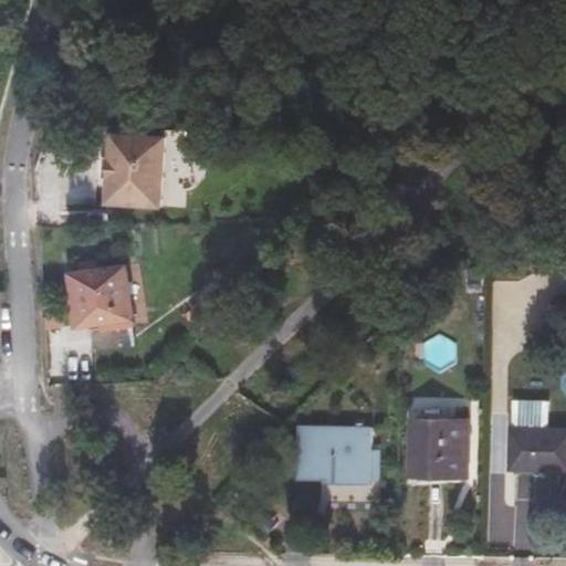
[(118,123),(117,130),(173,134),(173,127),(118,123)]
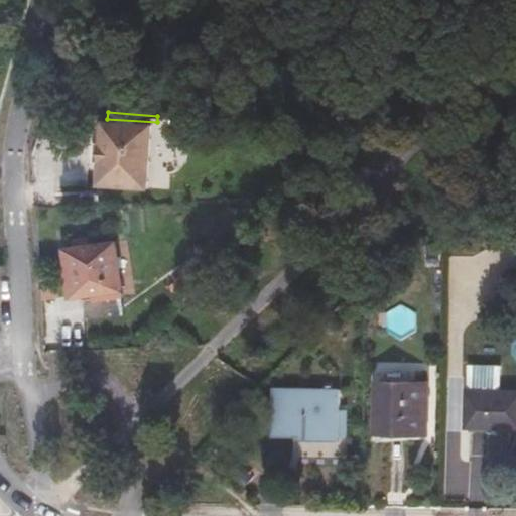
[(153,186),(157,122),(107,119),(106,141),(104,161),(103,182),(153,186)]
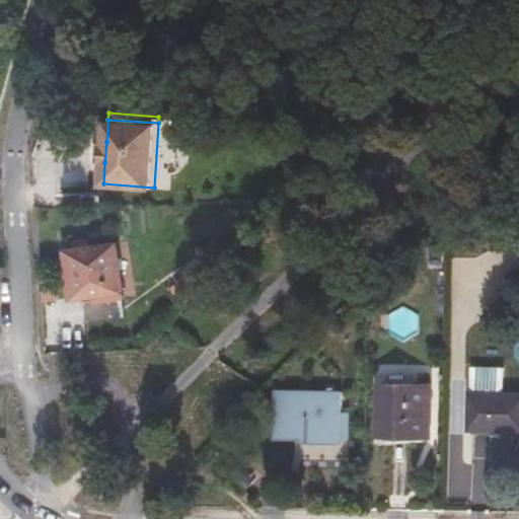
[(122,288),(115,243),(67,250),(70,270),(75,269),(78,295),(122,288)]
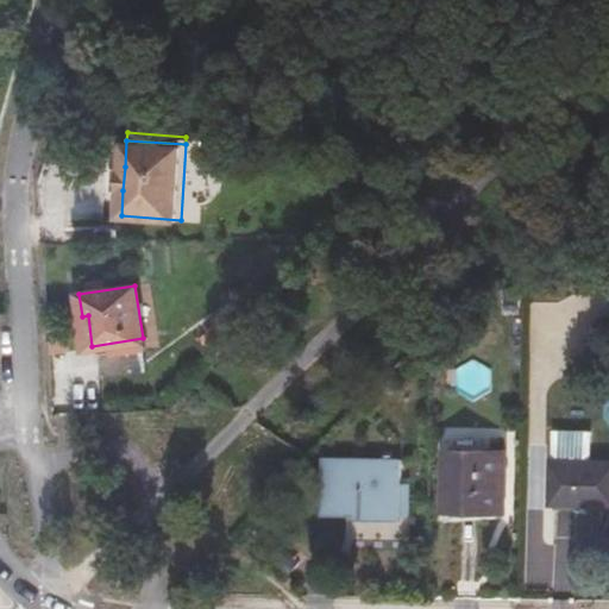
[(552,428),(551,459),(551,502),(608,503),(608,459),(590,459),(590,428),(552,428)]
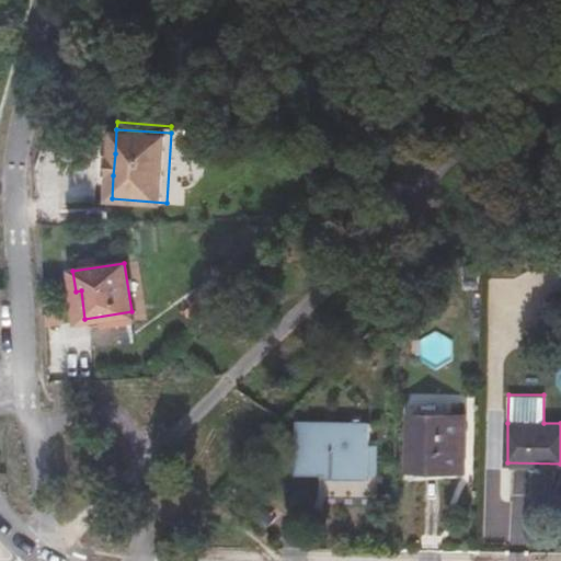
[(465,469),(466,413),(410,412),(408,468),(465,469)]
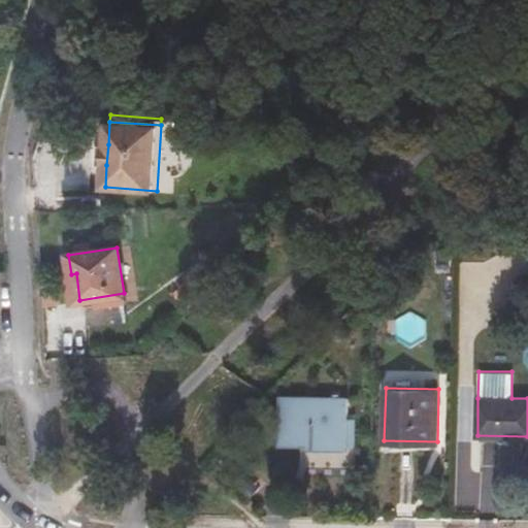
[(282,438),(302,439),(308,439),(308,442),(345,442),(348,397),(282,396),(282,438)]
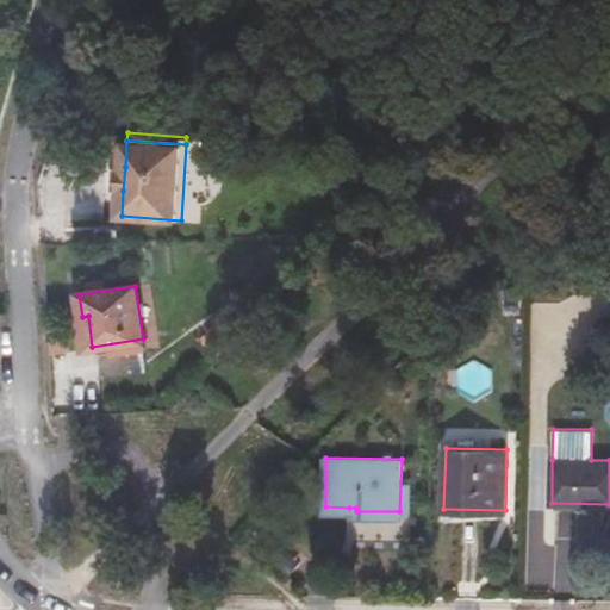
[(356,508),(349,508),(349,543),(406,545),(408,511),(399,511),(356,511),(356,508)]
